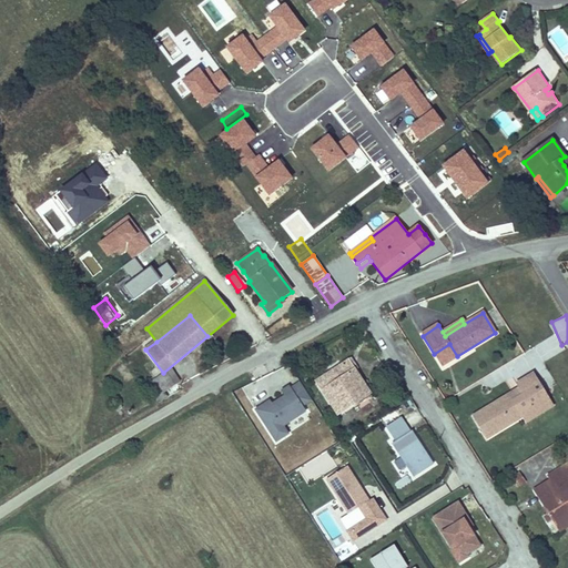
[(437,324),(421,334),(423,336),(438,325),(437,324)]
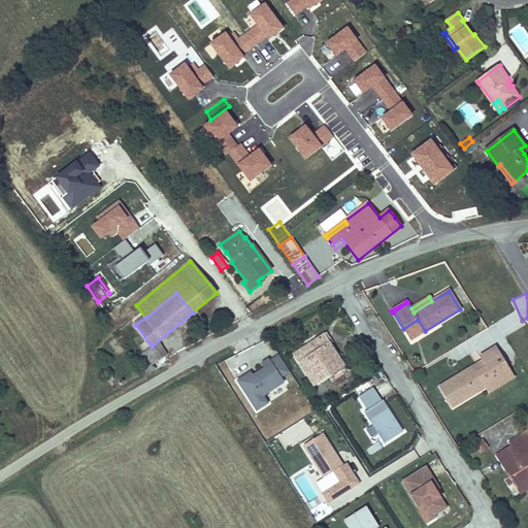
[(418,320),(403,329),(410,340),(425,331),(418,320)]
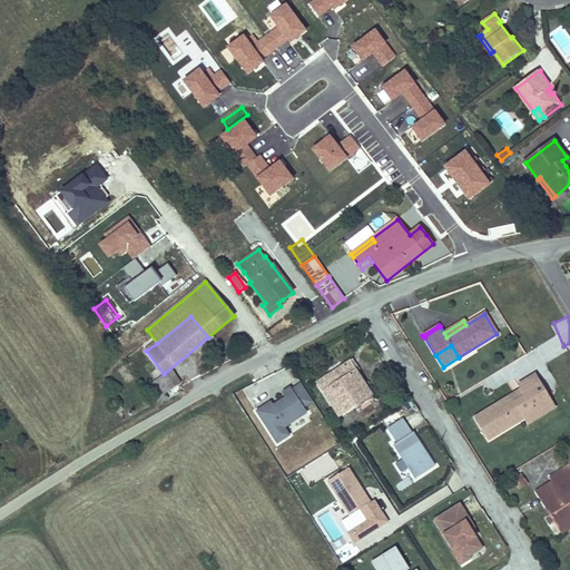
[(355,372),(350,363),(317,384),(338,416),(371,395),(355,372)]
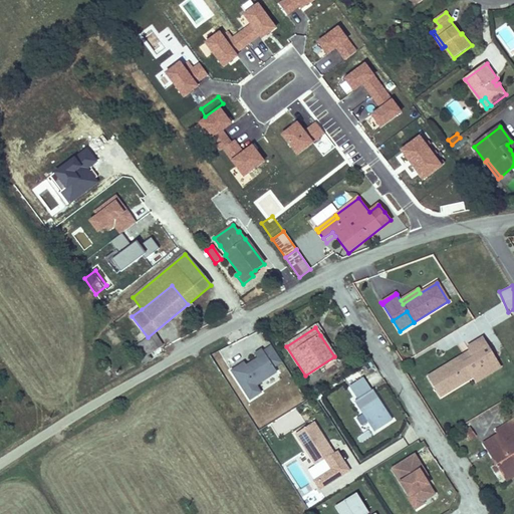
[(104,337),(115,345),(120,339),(109,331),(104,337)]
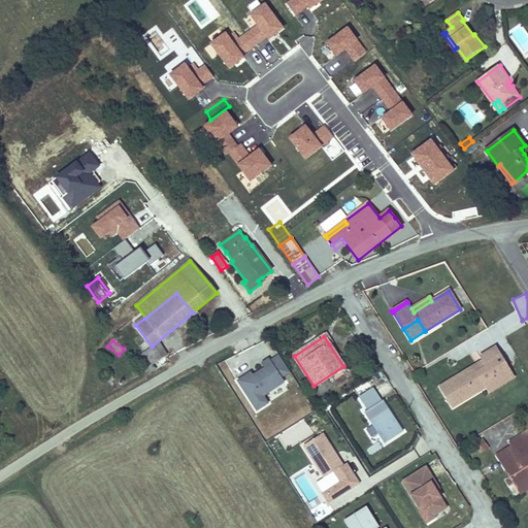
[(136,358),(146,374),(155,370),(152,365),(166,357),(160,345),(153,350),(152,350),(136,358)]
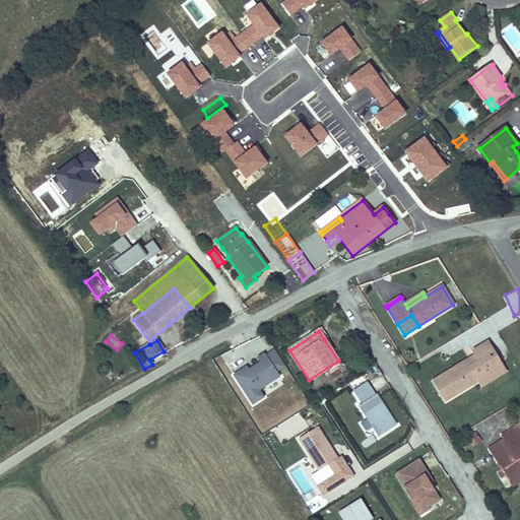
[(445,402),(478,382),(475,377),(484,372),(485,374),(495,369),(493,366),(501,362),(490,342),(473,352),(475,356),(478,363),(473,366),(469,360),(433,382),(445,402)]
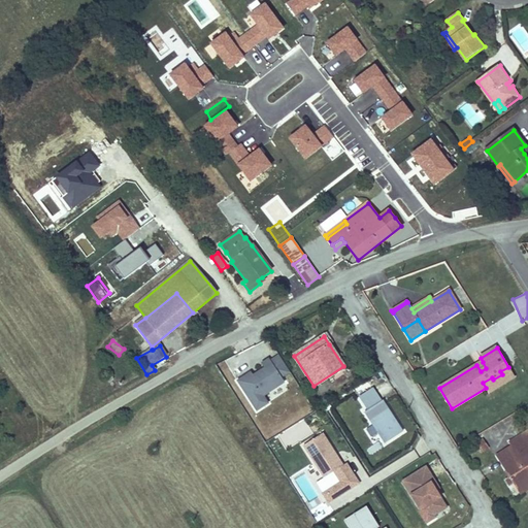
[(257,411),(289,391),(282,380),(290,374),(290,373),(279,357),(270,362),(269,360),(262,365),(265,371),(254,377),(251,373),(237,383),(257,411)]
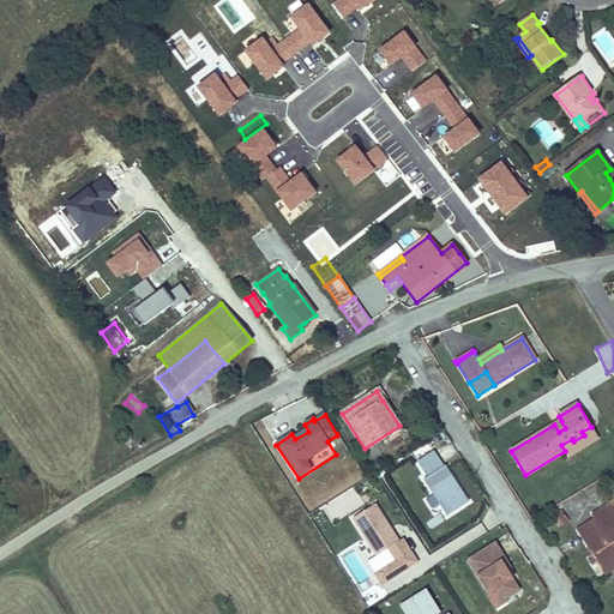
[(565,428),(561,421),(554,425),(559,432),(565,428)]
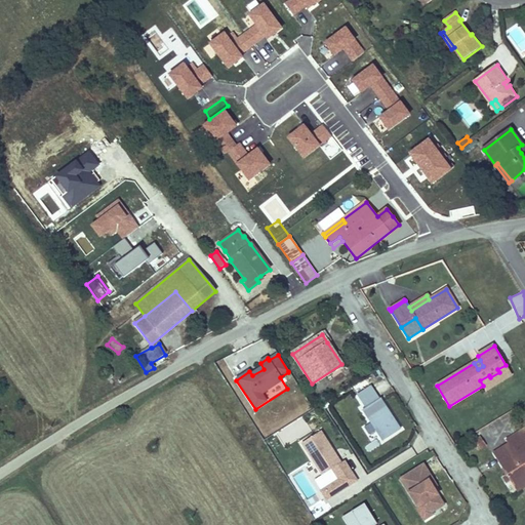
[(486,391),(512,375),(506,365),(497,369),(499,372),(490,377),(489,375),(480,380),(483,386),(486,391)]
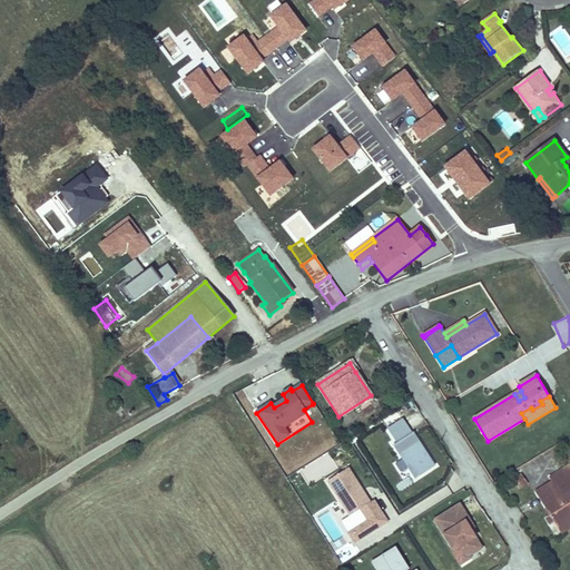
[(121,409),(117,403),(112,408),(116,413),(121,409)]
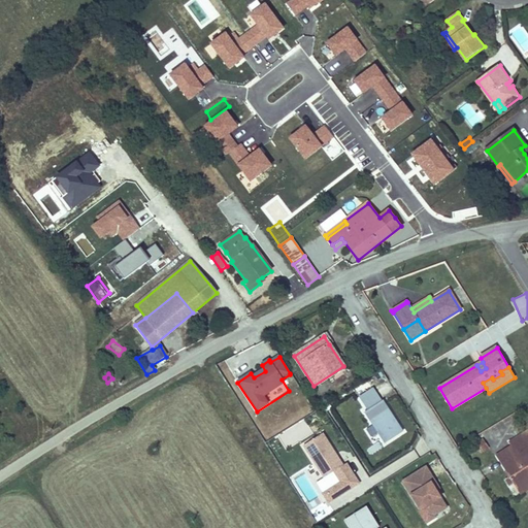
[(367,413),(382,403),(373,390),(358,399),(367,413)]
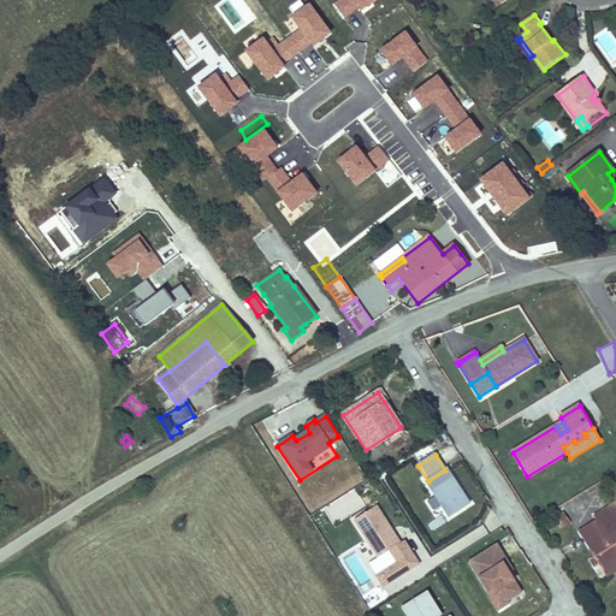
[(469,505),(446,469),(445,471),(428,481),(425,484),(449,520),(469,505)]
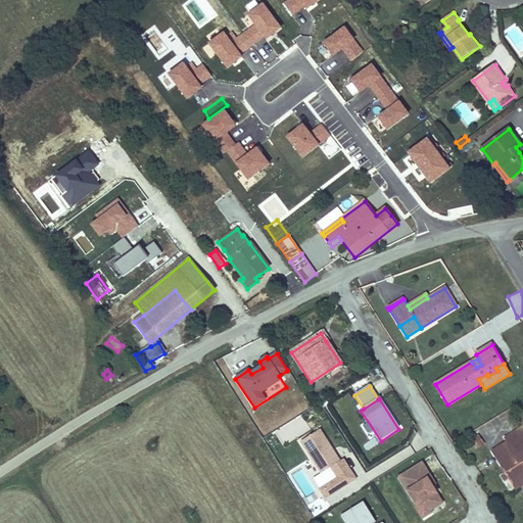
[(283,445),(311,427),(302,415),(275,432),(283,445)]
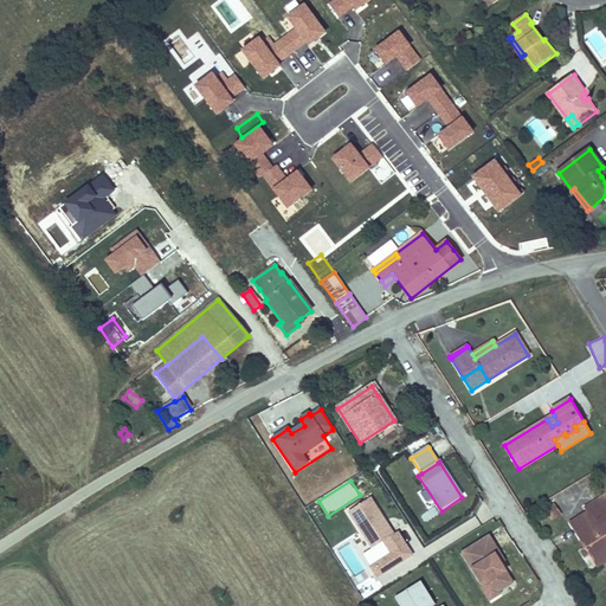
[(605,494),(586,508),(588,513),(605,501),(605,494)]
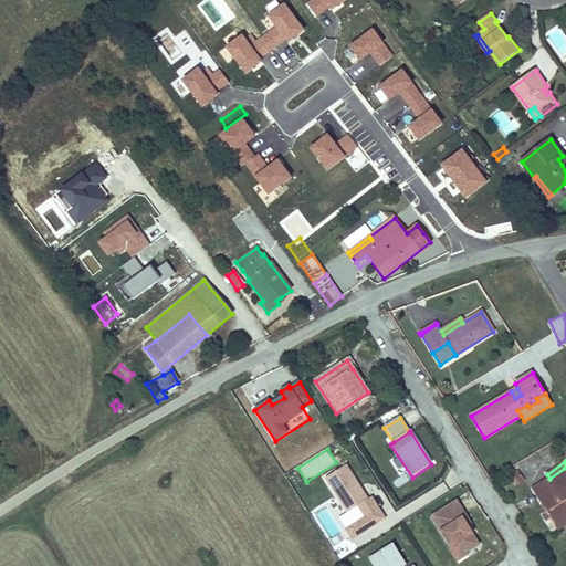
[(366,502),(345,467),(325,480),(346,514),(358,506),(366,502)]
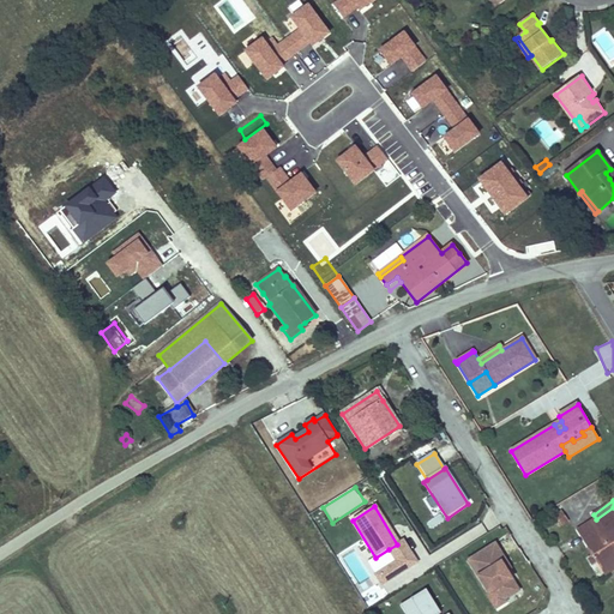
[(613,507),(596,519),(578,530),(594,555),(599,563),(611,555),(613,560),(613,507)]
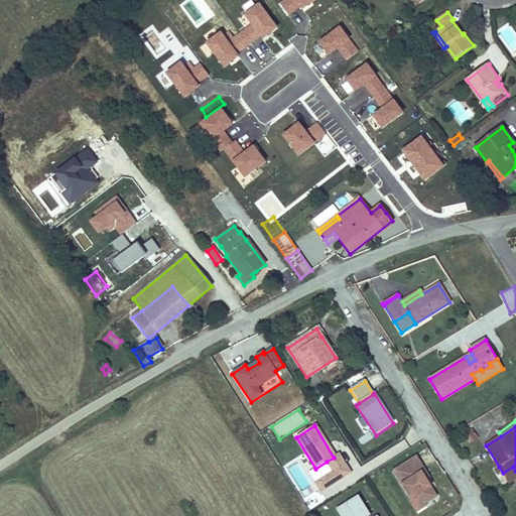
[(471,429),(466,432),(473,442),(477,439),(471,429)]
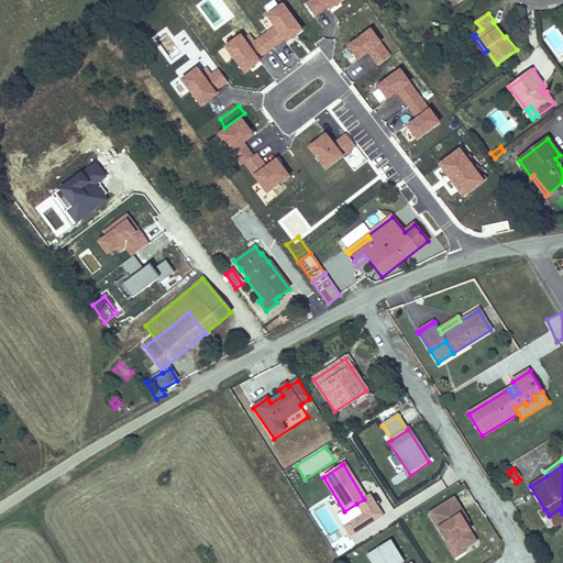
[(351,537),(370,525),(377,520),(384,516),(371,495),(364,499),(356,504),(364,516),(344,528),(351,537)]
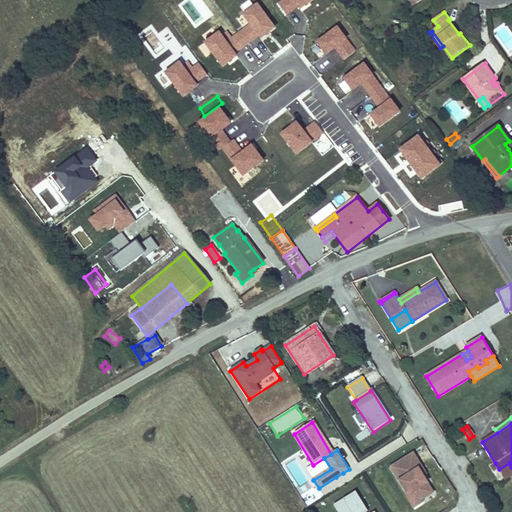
[(413,454),(391,468),(408,496),(406,497),(413,508),(422,503),(420,501),(433,494),(422,477),(426,475),(413,454)]
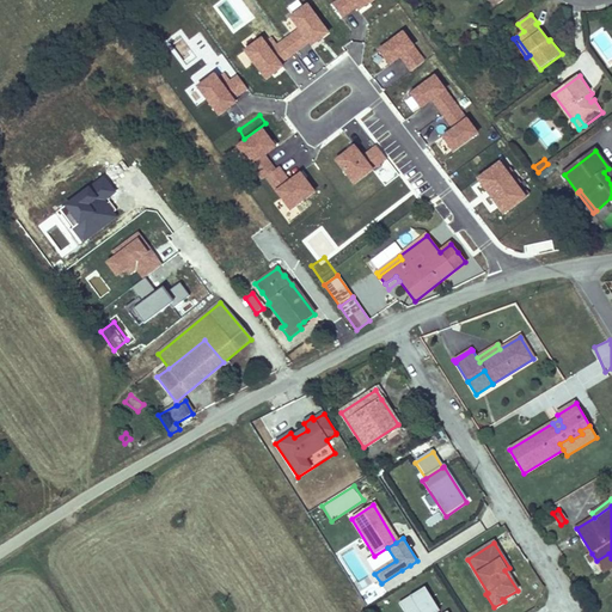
[(611,558),(609,554),(597,561),(604,573),(611,565),(611,558)]
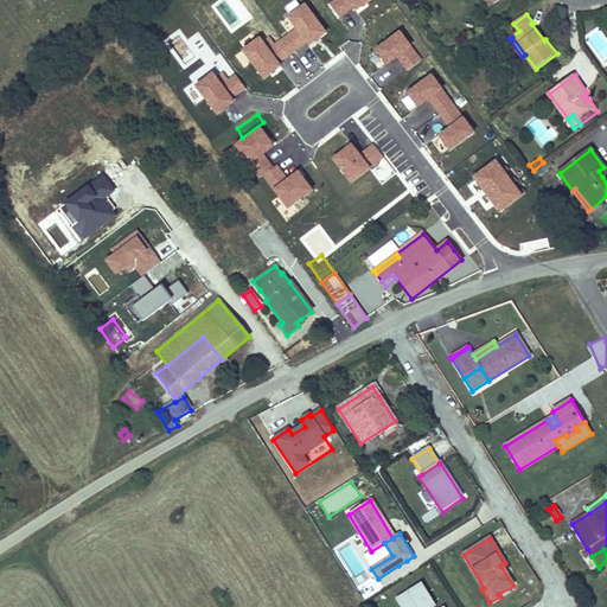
[(435,606),(421,583),(395,599),(400,606),(435,606)]
